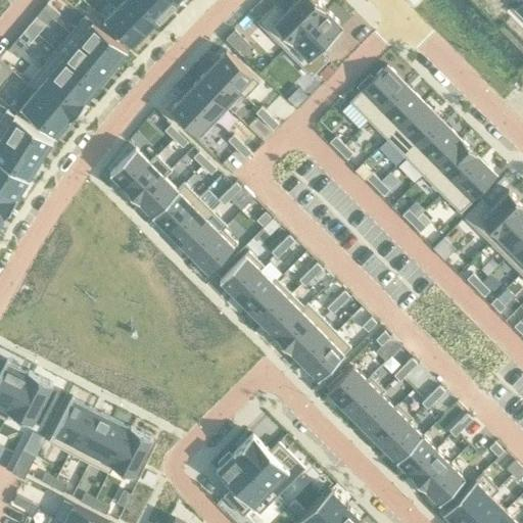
[(140,0),(123,0),(117,5),(145,33),(158,18),(140,0)]
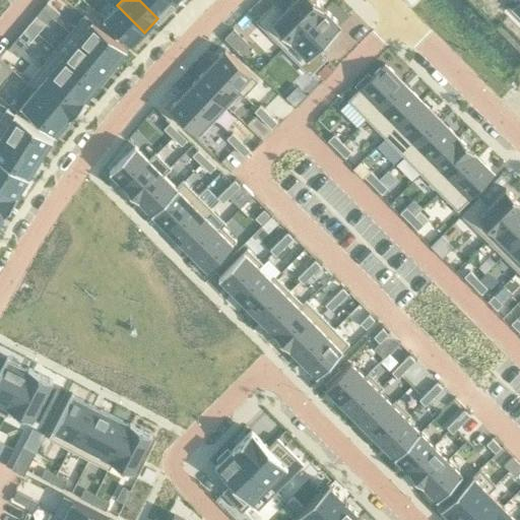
[(170,0),(139,0),(157,18),(158,18),(174,3),(170,0)]
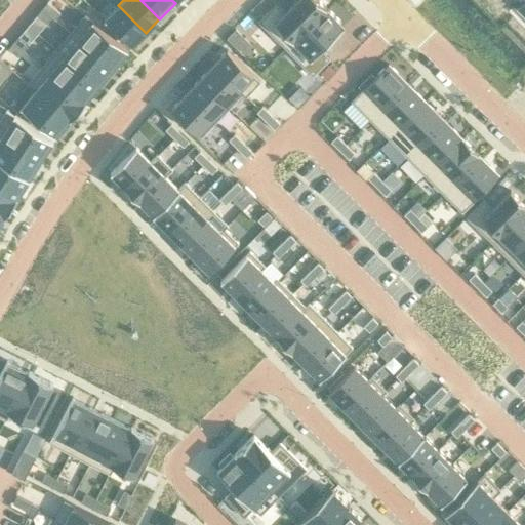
[(275,4),(258,22),(286,48),(326,7),(318,0),(296,0),(284,12),(275,4)]
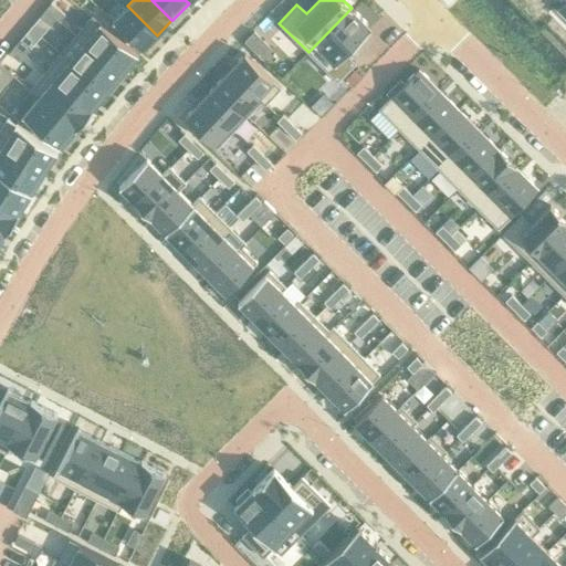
[(51,3),(45,10),(55,18),(59,21),(65,14),(51,3)]
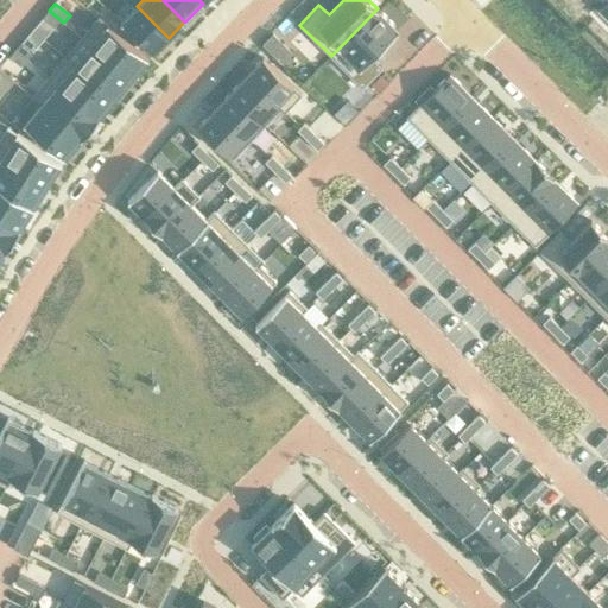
[(137,6),(121,23),(152,54),(169,38),(137,6)]
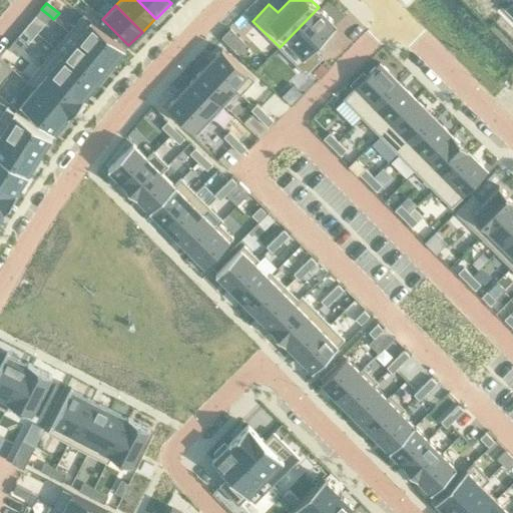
[(319,7),(280,47),(306,74),(323,57),(314,48),(337,25),(319,7)]
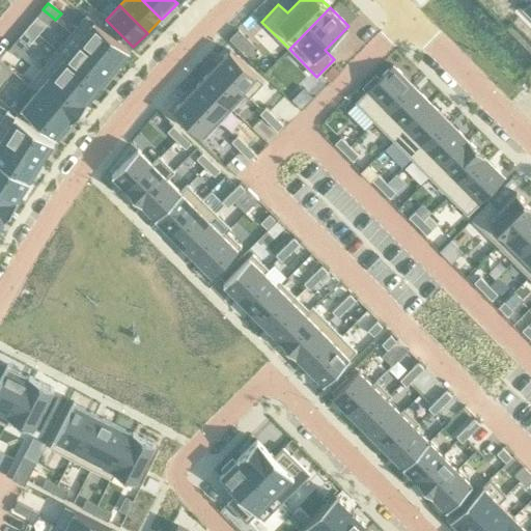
[(43,9),(37,16),(47,23),(52,17),(43,9)]
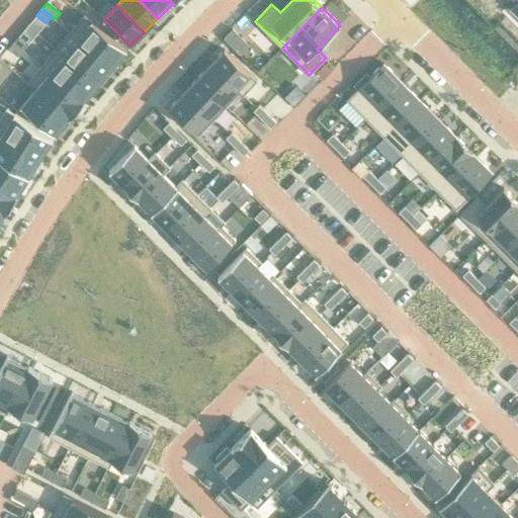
[(84,14),(70,31),(111,67),(125,50),(126,51),(126,50),(84,14)]
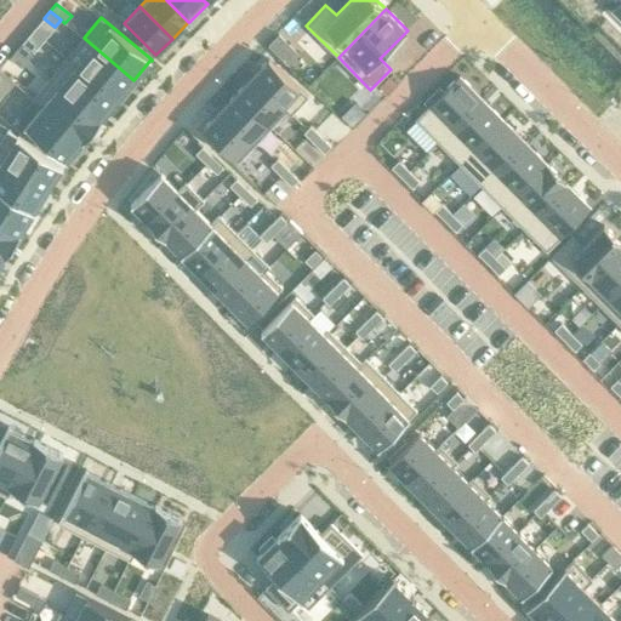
[(84,38),(67,58),(118,101),(134,80),(84,38)]
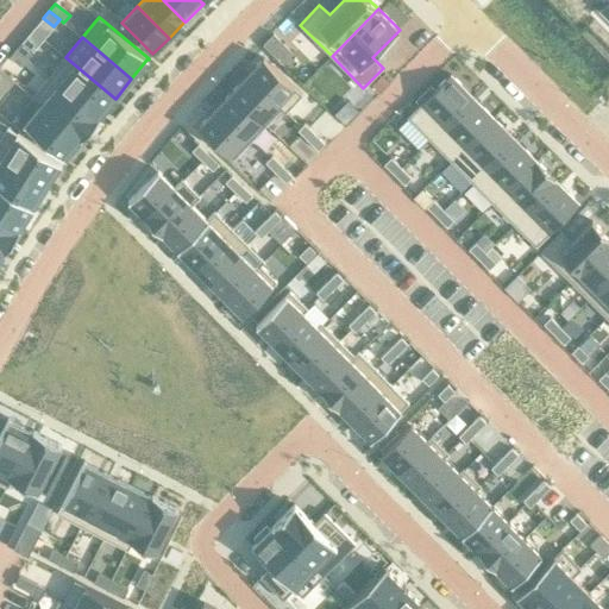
[(23,43),(16,49),(27,58),(33,51),(23,43)]
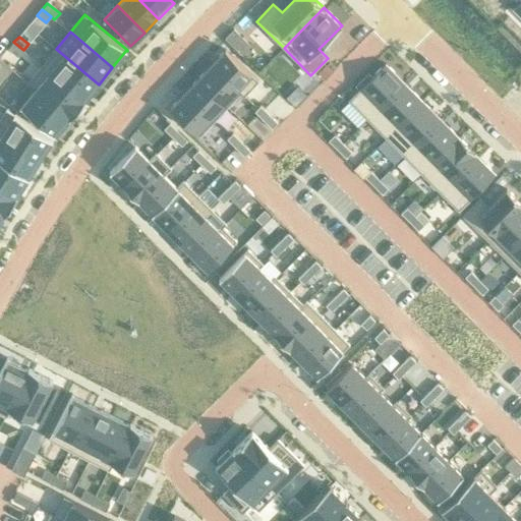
[(13,42),(8,49),(17,56),(23,50),(13,42)]
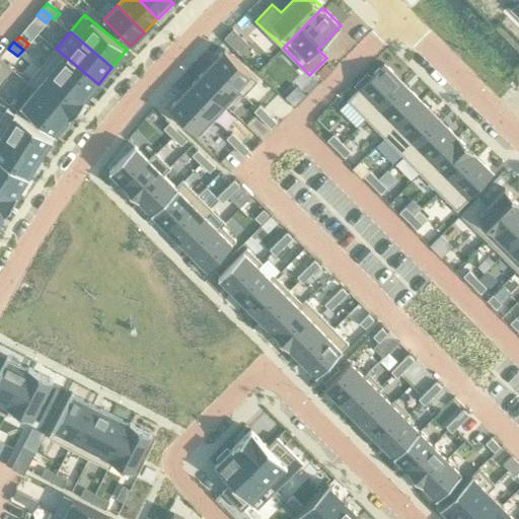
[(56,49),(42,66),(84,100),(85,99),(98,84),(56,49)]
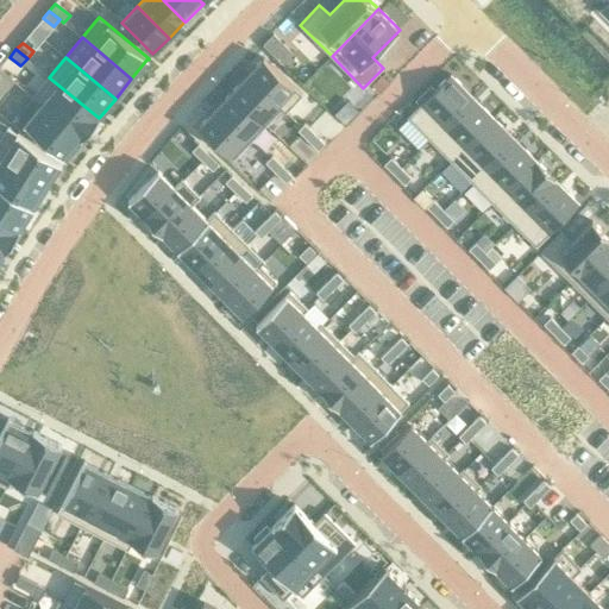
[(263,57),(246,75),(282,108),(281,110),(284,113),(302,94),(263,57)]
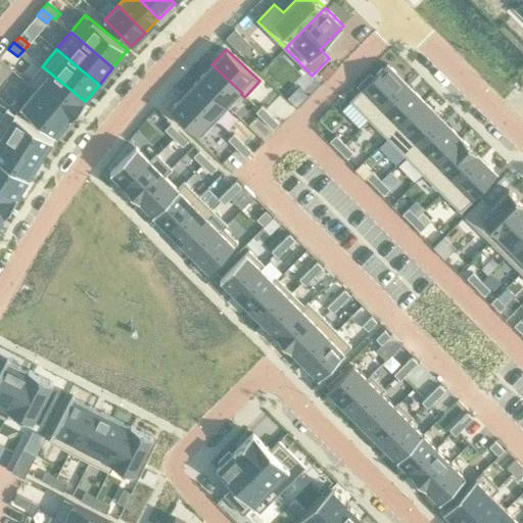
[(362,89),(349,101),(369,120),(406,83),(386,63),(373,78),(370,75),(358,86),(362,89)]
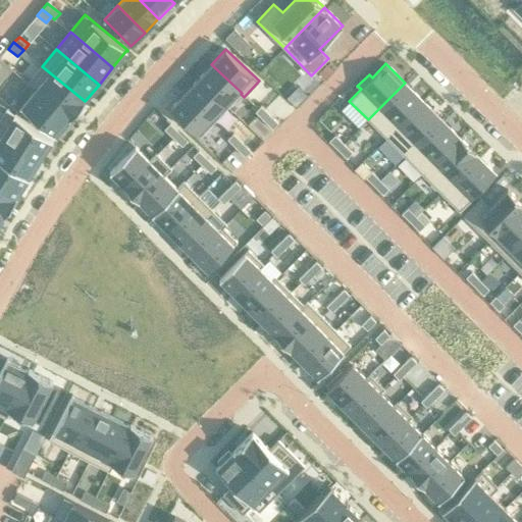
[(211,64),(198,79),(228,107),(241,94),(242,93),(211,64)]
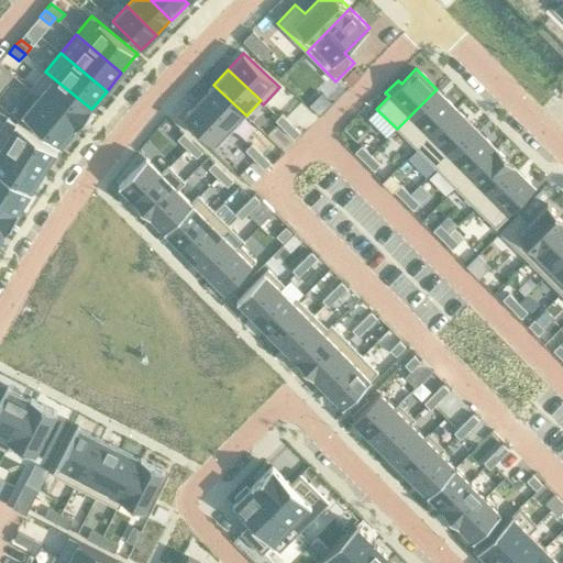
[(45,72),(30,90),(37,97),(39,96),(76,128),(91,109),(45,72)]
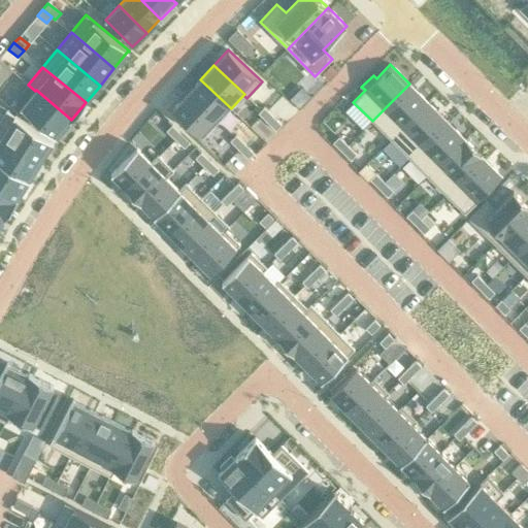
[(200,79),(187,94),(217,123),(231,108),(200,79)]
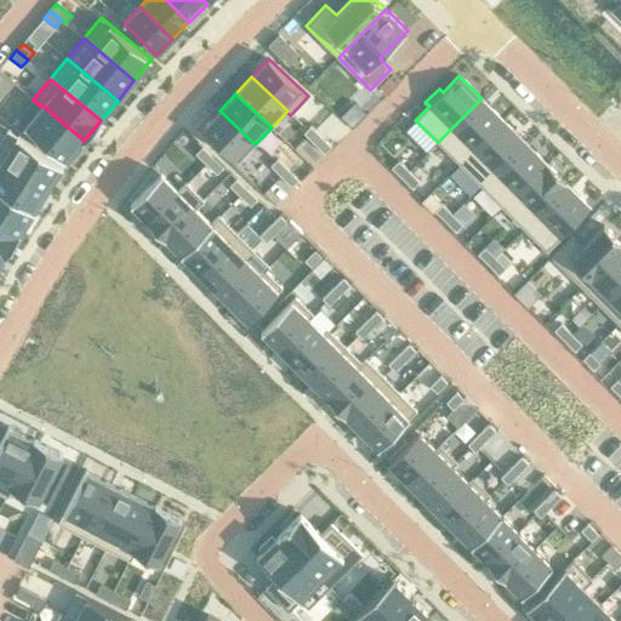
[(482,98),(438,142),(460,164),(503,120),(482,98)]
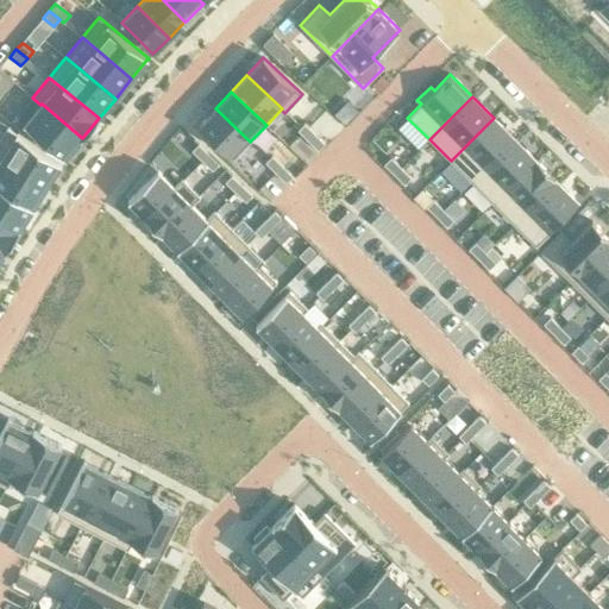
[(25,124),(24,125),(66,159),(67,158),(66,157),(81,139),(82,139),(82,138),(42,104),(41,105),(25,124)]
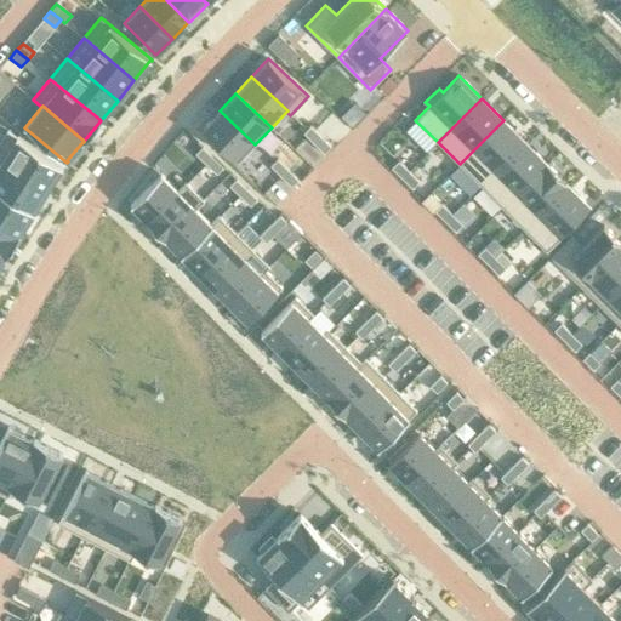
[(220,110),(203,129),(238,163),(255,144),(220,110)]
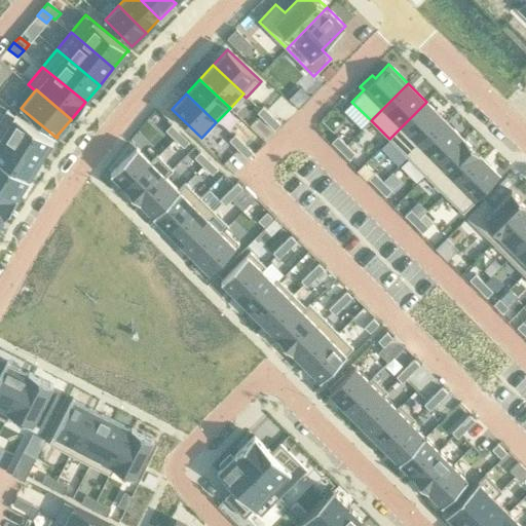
[(426,102),(389,139),(407,157),(445,120),(426,102)]
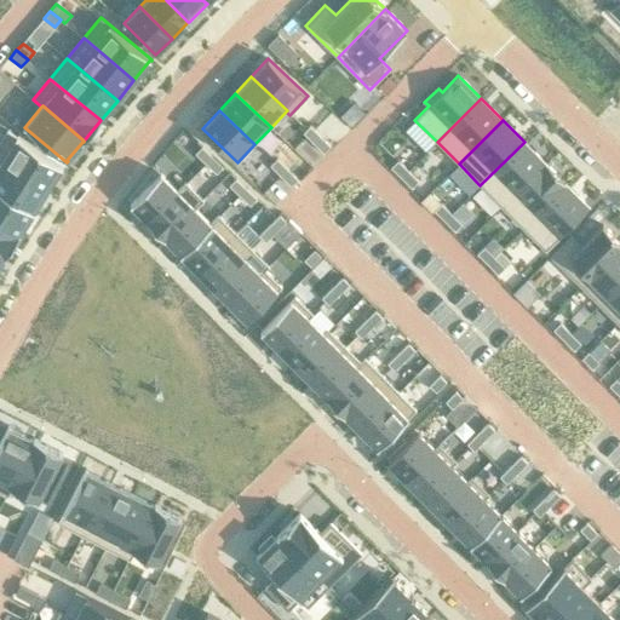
[(310,126),(303,132),(314,143),(321,136),(310,126)]
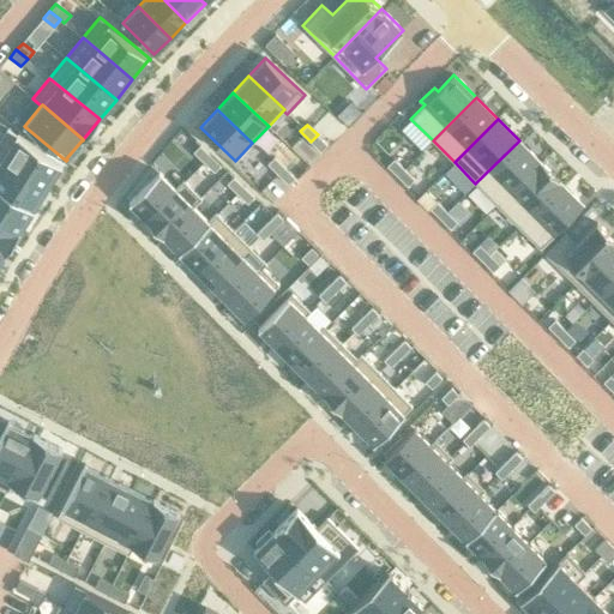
[(7,130),(0,140),(0,156),(48,187),(61,166),(62,166),(62,164),(7,130)]
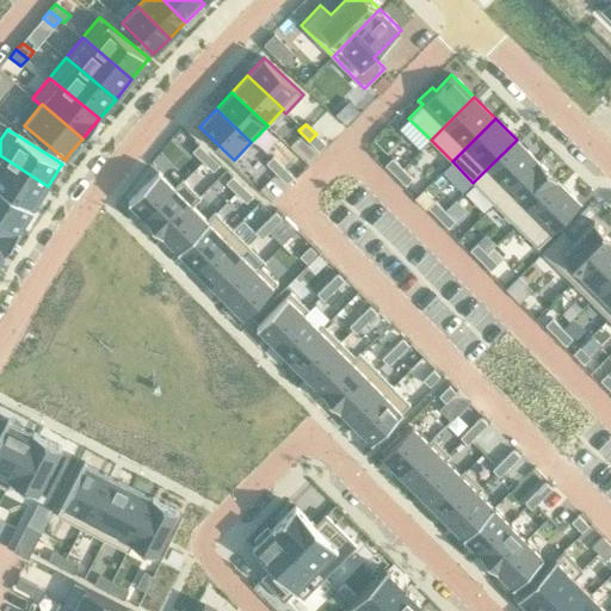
[(316,134),(309,141),(319,150),(326,144),(316,134)]
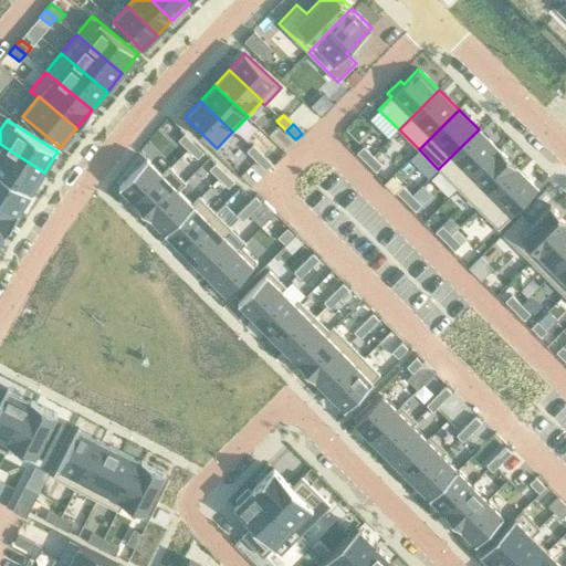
[(479,129),(438,169),(458,189),(498,149),(479,129)]
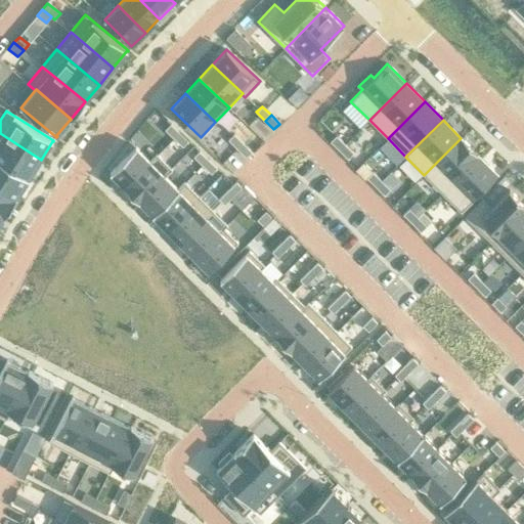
[(171,124),(165,130),(174,138),(179,132),(171,124)]
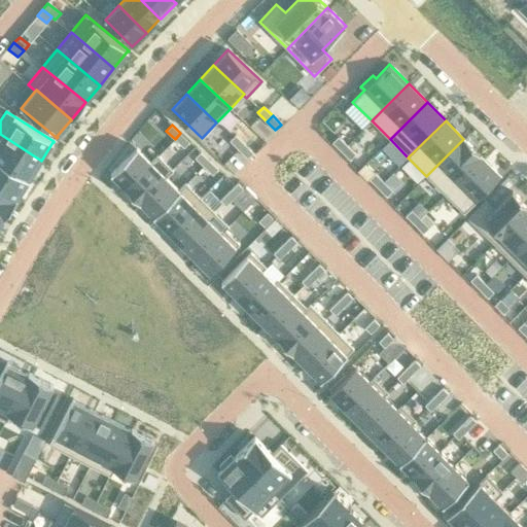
[(180,133),(175,139),(184,147),(189,141),(180,133)]
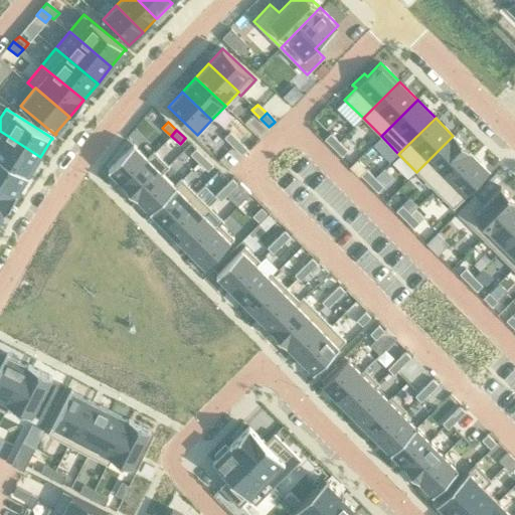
[(0,131),(0,157),(28,175),(40,157),(0,131)]
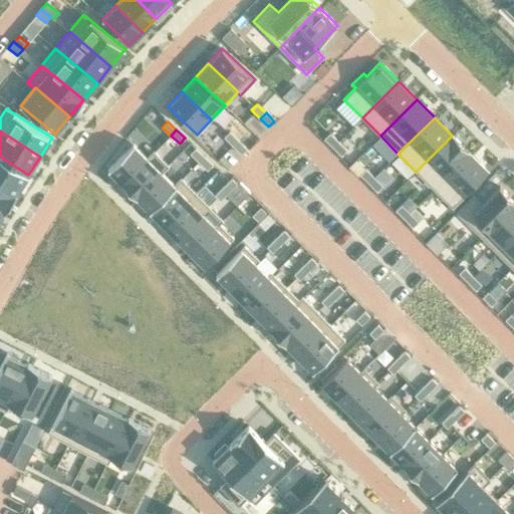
[(230,132),(224,137),(232,146),(238,140),(230,132)]
